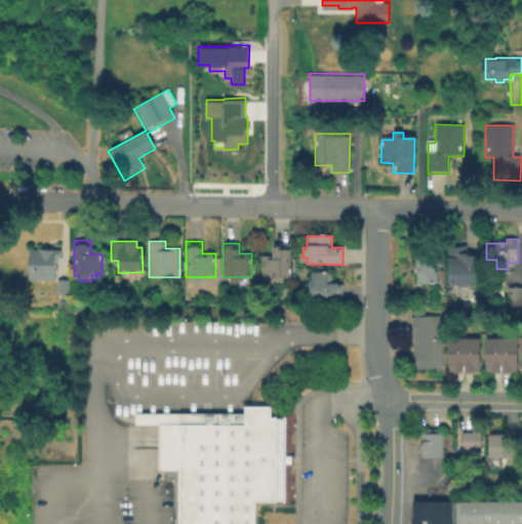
[(292,278),(283,278),(283,284),(270,284),(270,276),(263,277),(263,256),(273,255),(273,244),(292,243),(292,278)]
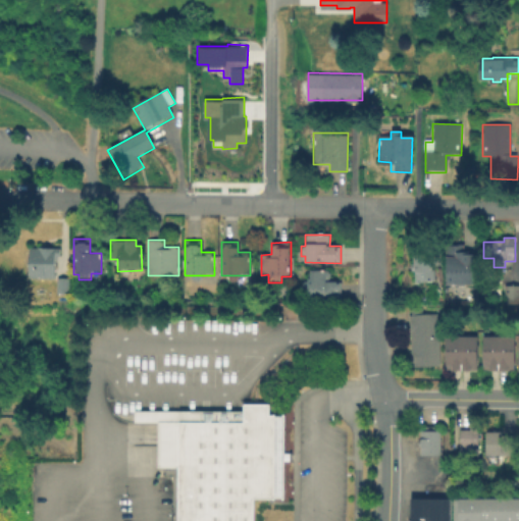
[(474,285),(446,285),(446,246),(464,246),(464,254),(474,254),(474,285)]
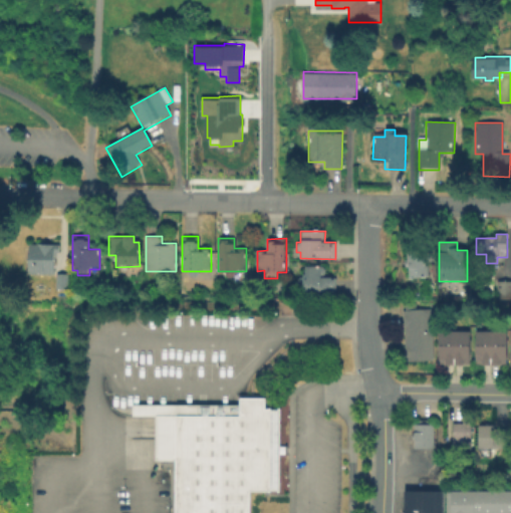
[(28,276),(28,244),(53,244),(53,276),(28,276)]
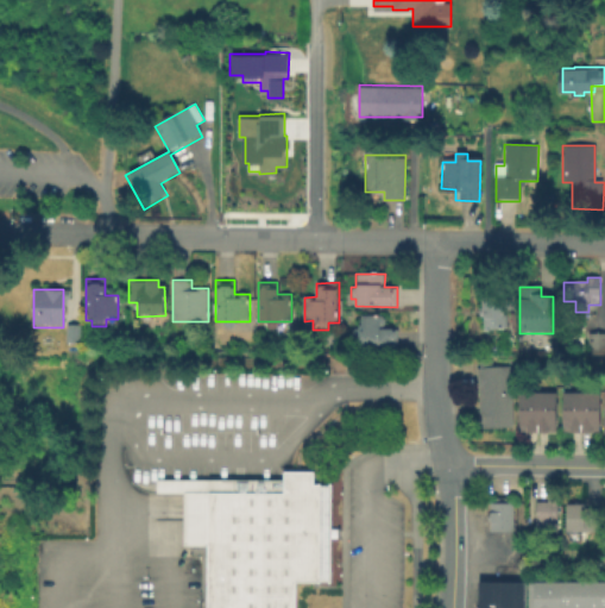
[(509,328),(484,331),(479,294),(504,290),(509,328)]
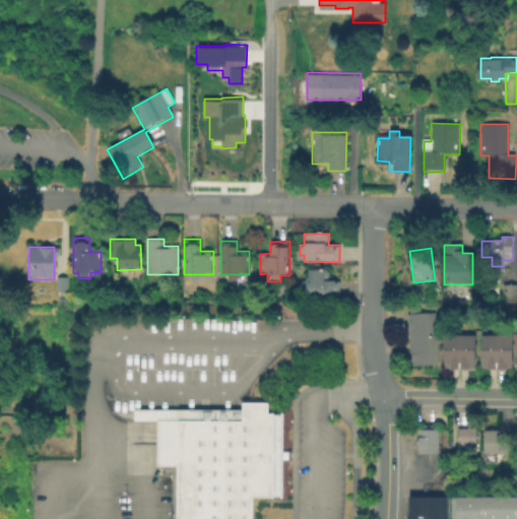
[(340,301),(306,301),(306,294),(300,295),(300,279),(308,279),(307,270),(328,270),(328,280),(340,280),(340,301)]
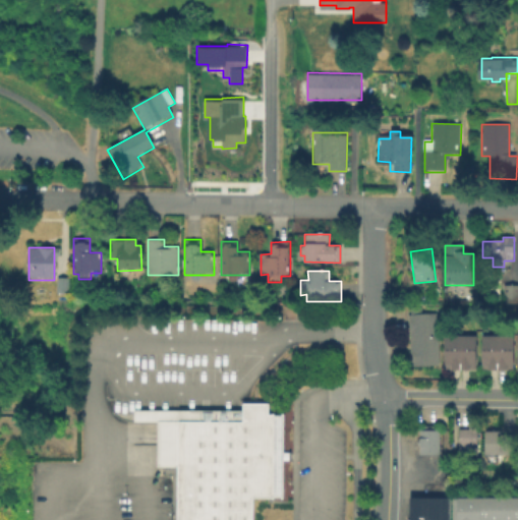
[(69,295),(57,294),(57,278),(69,278),(69,295)]
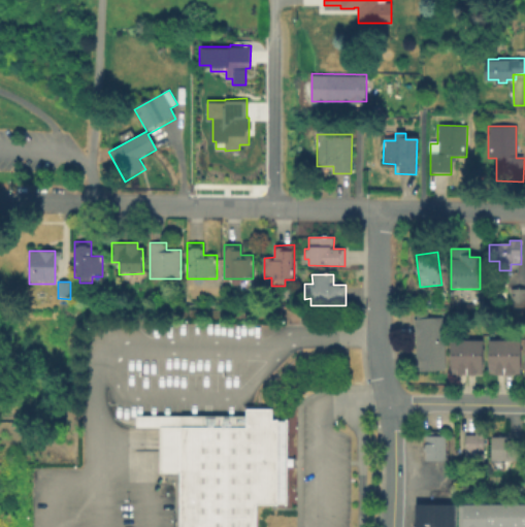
[(524,310),(511,309),(511,290),(524,290),(524,310)]
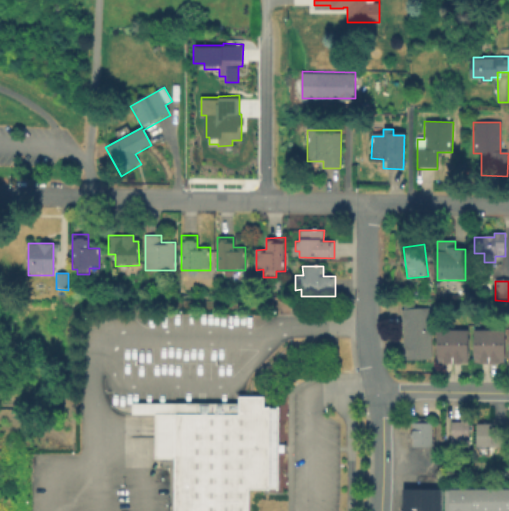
[(433,358),(404,360),(401,310),(430,309),(433,358)]
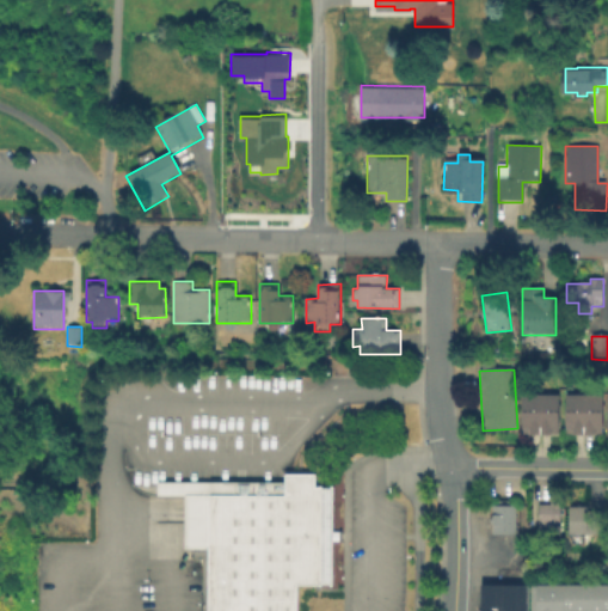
[(540,433),(523,433),(522,395),(540,395),(540,433)]
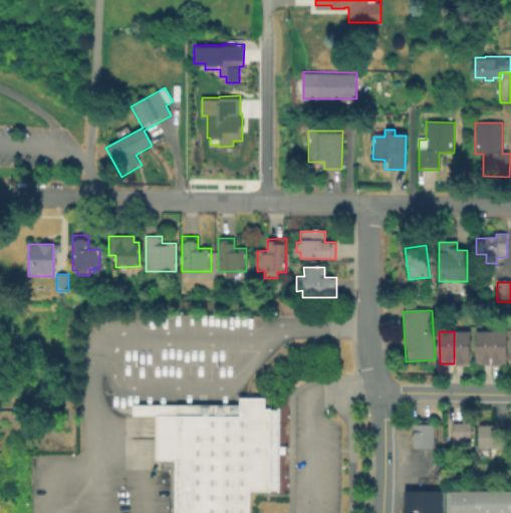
[(468,363),(454,363),(454,331),(468,331),(468,363)]
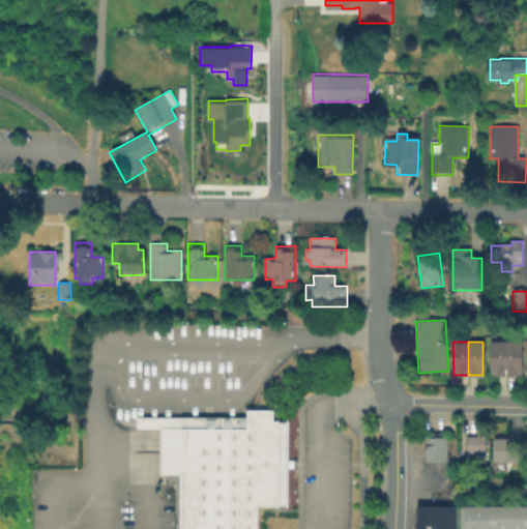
[(505,376),(491,376),(490,342),(505,342),(505,376)]
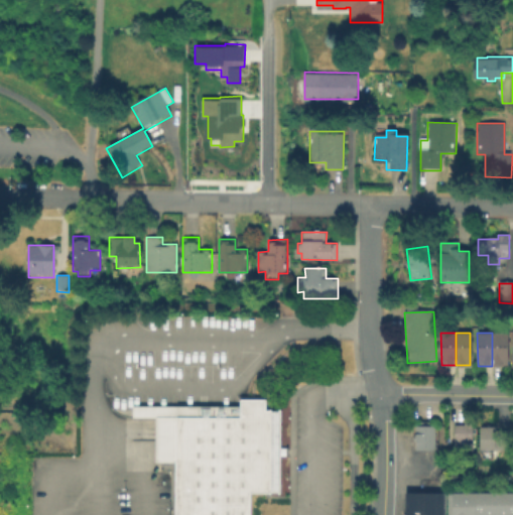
[(508,366),(492,366),(492,333),(507,333),(508,366)]
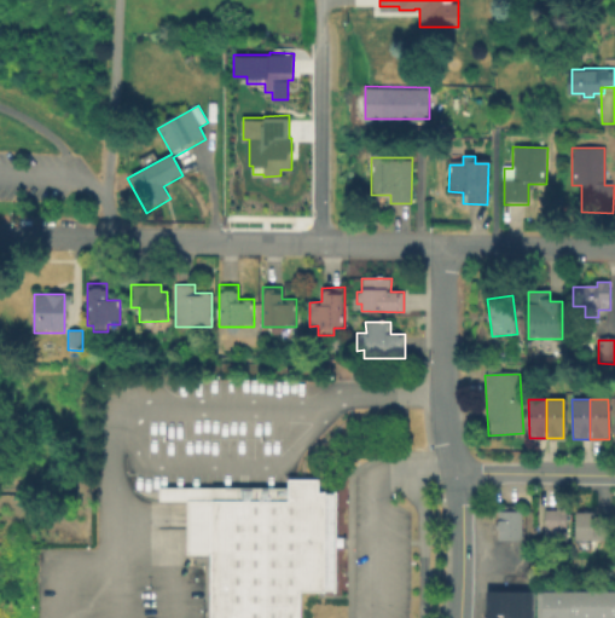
[(301,617),(209,617),(209,555),(185,555),(185,502),(158,502),(158,487),(288,487),(288,478),(320,478),(320,492),(337,492),(337,593),(301,593),(301,617)]
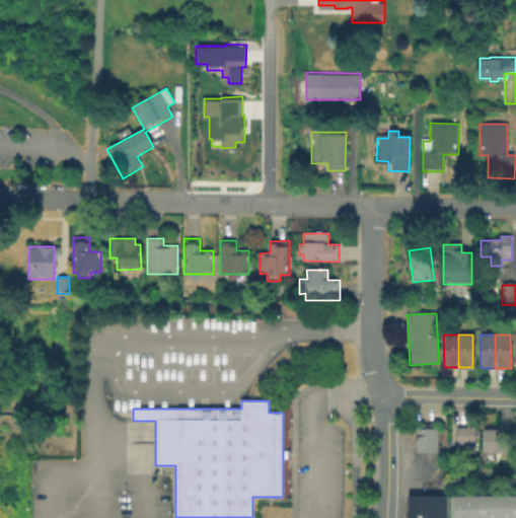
[(475,447),(457,447),(457,428),(467,428),(467,422),(475,422),(475,447)]
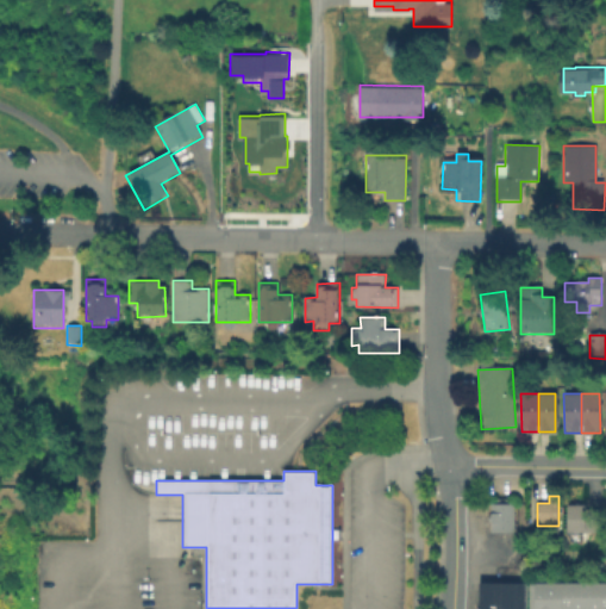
[(514,533),(491,533),(491,504),(514,504),(514,533)]
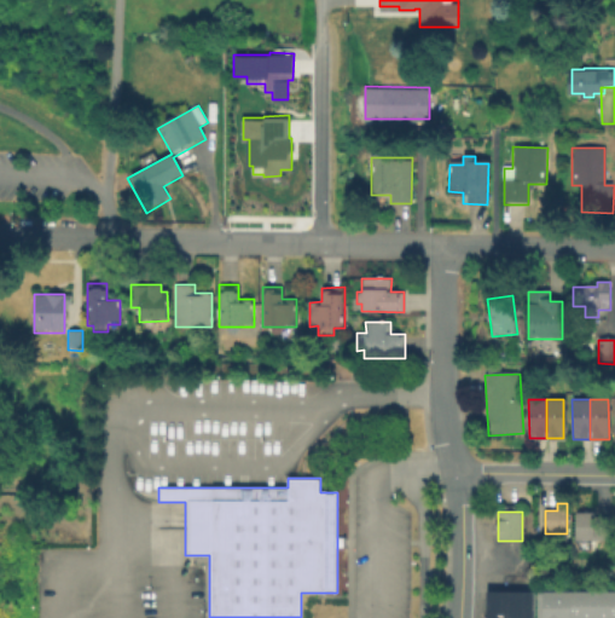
[(575,544),(575,512),(595,512),(595,517),(610,517),(610,536),(593,535),(592,544),(575,544)]
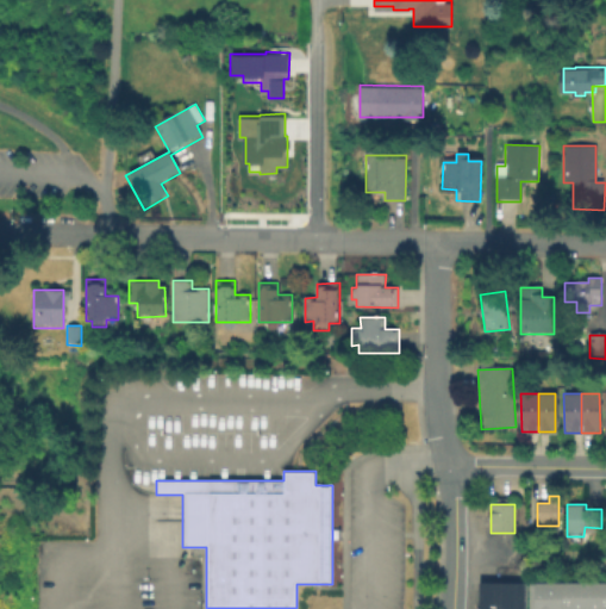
[(525,608),(479,608),(479,580),(526,580),(525,608)]
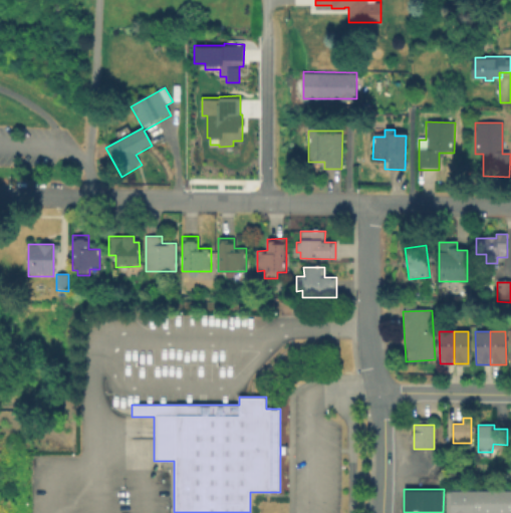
[(448,512),(448,490),(510,490),(510,512),(448,512)]
